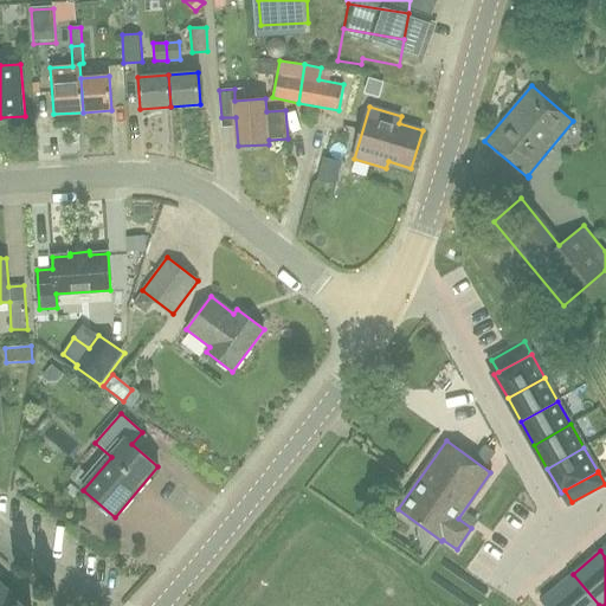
[(599,605),(573,574),(542,599),(548,605),(599,605)]
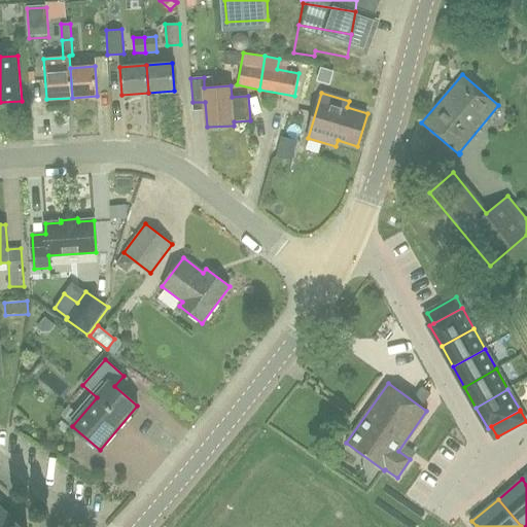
[(0,526),(19,526),(0,508),(0,526)]
